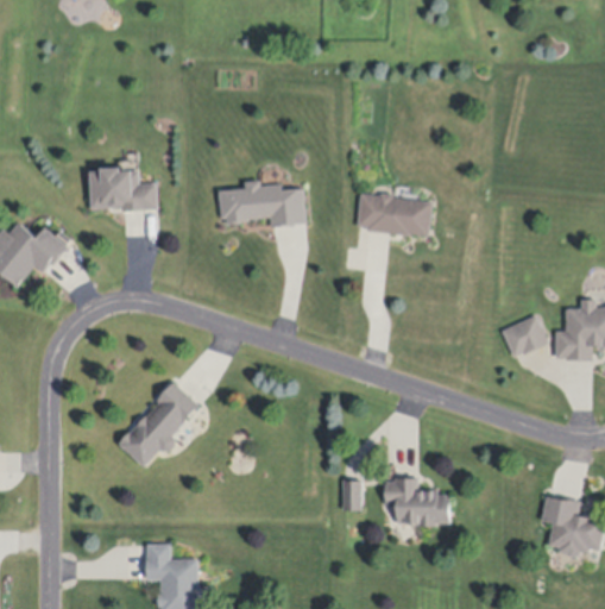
[(90,208),(89,171),(100,171),(100,169),(120,168),(120,171),(138,170),(138,184),(156,183),(157,209),(147,209),(147,211),(121,212),(121,208),(90,208)]
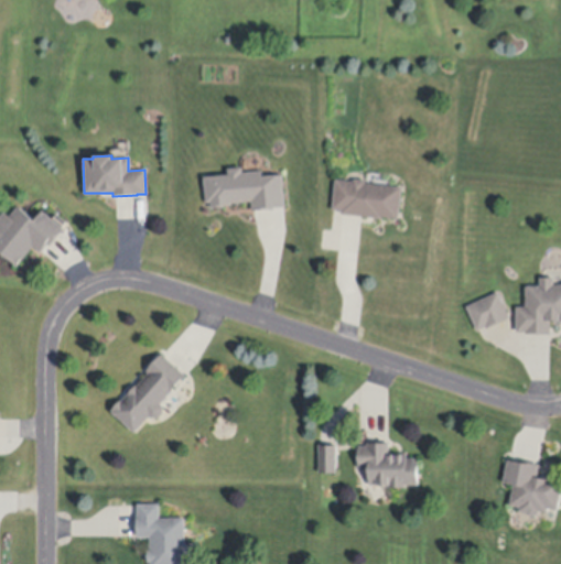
[(204,203),(202,177),(226,175),(226,169),(240,167),(240,172),(260,171),(260,176),(281,175),(283,207),(271,207),(271,209),(250,210),(249,202),(229,204),(229,205),(220,205),(220,207),(209,207),(209,203),(204,203)]
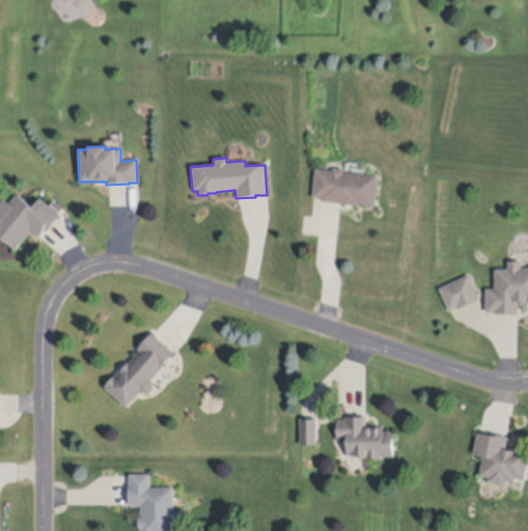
[(310,198),(313,169),(330,171),(332,169),(340,169),(342,172),(376,176),(372,206),(358,204),(358,205),(320,201),(320,199),(310,198)]
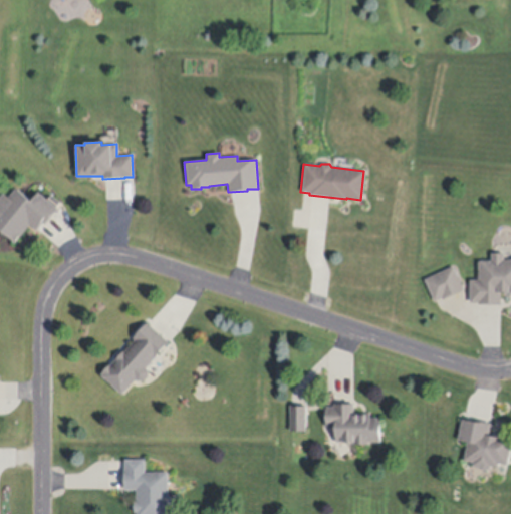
[(37,193),(56,209),(44,224),(42,223),(35,231),(29,225),(14,242),(0,230),(0,197),(3,193),(8,198),(16,189),(31,201),(37,193)]
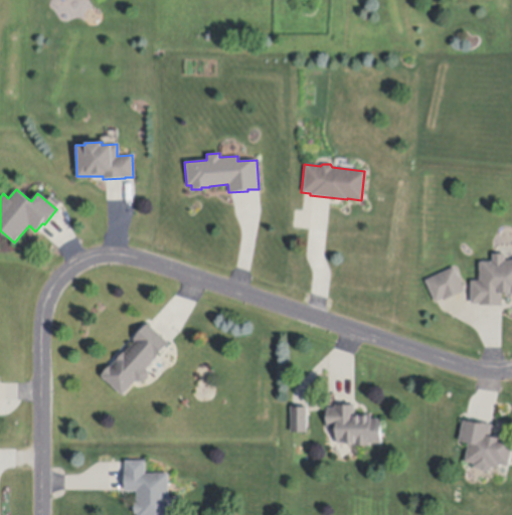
[(478,281),(478,262),(491,262),(491,253),(503,254),(503,261),(511,261),(511,297),(506,297),(506,294),(501,294),(501,305),(478,305),(478,304),(470,304),(470,281),(478,281)]
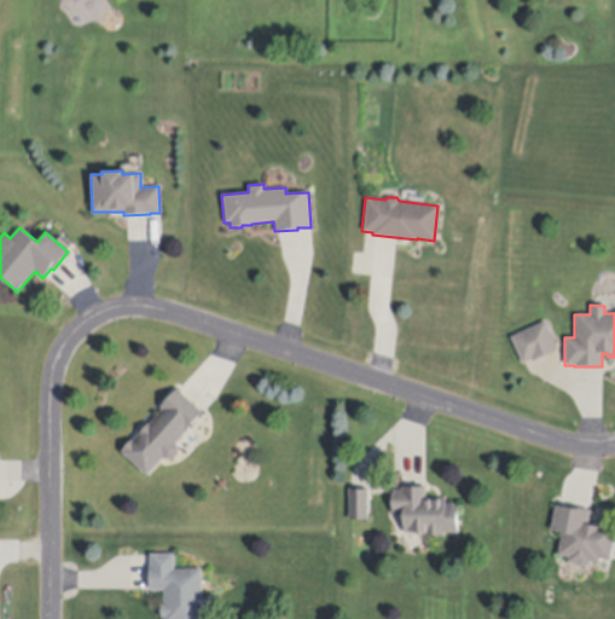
[(509,337),(544,320),(557,350),(532,360),(531,359),(521,364),(509,337)]
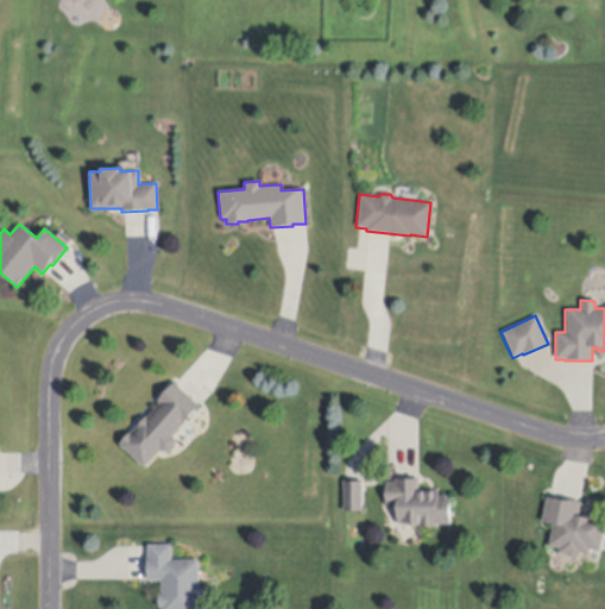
[(146,416),(158,403),(156,401),(172,382),(199,406),(170,438),(174,440),(170,444),(174,446),(169,452),(165,449),(162,452),(159,450),(143,468),(118,445),(119,444),(118,443),(128,432),(130,433),(145,415),(146,416)]
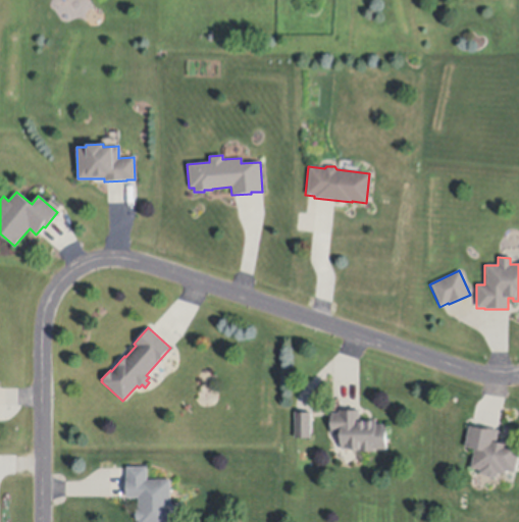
[(329,413),(338,413),(338,411),(358,411),(358,420),(374,420),(374,425),(381,425),(381,427),(385,427),(384,450),(374,450),(374,452),(358,452),(358,451),(348,451),(347,450),(340,450),(340,433),(329,433),(329,413)]
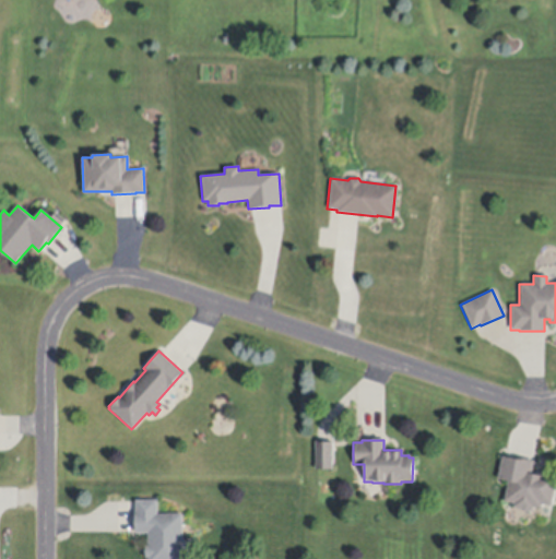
[(314,470),(315,442),(331,442),(331,470),(314,470)]
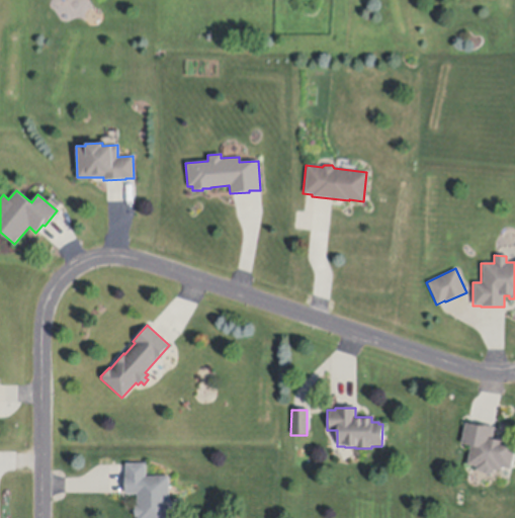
[(460,444),(464,423),(476,425),(476,424),(493,427),(491,439),(496,440),(497,438),(506,439),(505,441),(514,443),(510,469),(502,467),(501,472),(494,470),(493,473),(491,473),(490,475),(483,473),(482,471),(475,470),(476,466),(466,465),(469,446),(460,444)]
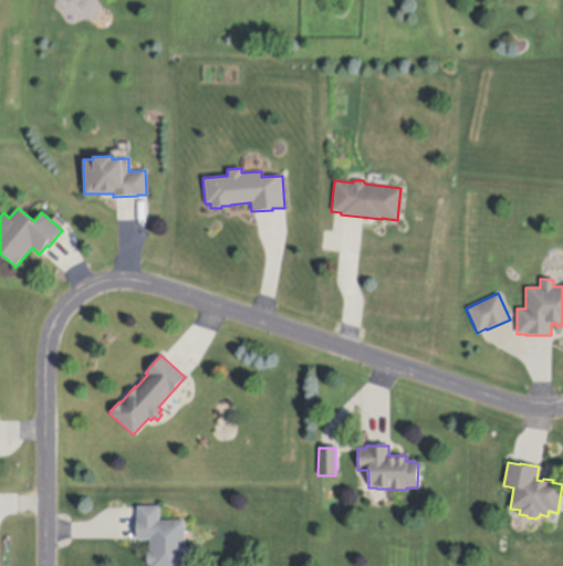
[(158,521),(183,521),(183,545),(186,548),(186,554),(183,556),(183,565),(150,565),(146,565),(146,553),(150,553),(150,551),(148,551),(148,540),(135,540),(135,517),(136,517),(136,506),(158,506),(158,521)]
